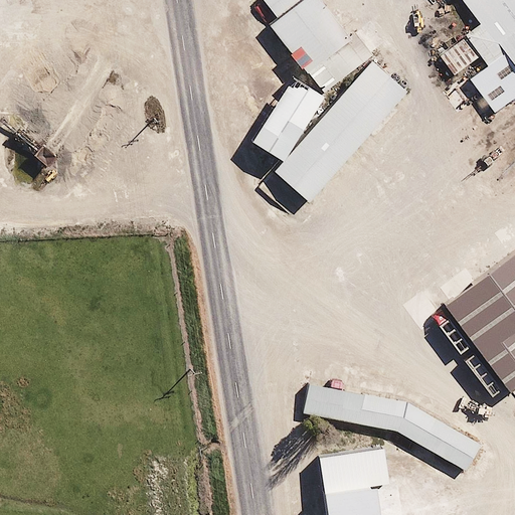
[(361,42),(327,0),(314,0),(277,29),(316,78),(361,42)]
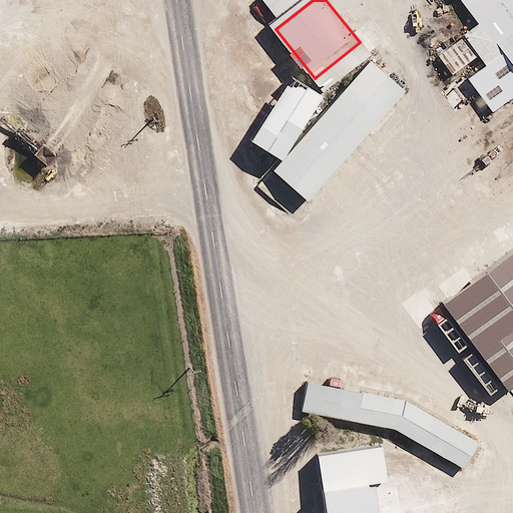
[(512,0),(484,0),(472,10),(489,30),(480,37),(503,67),(476,88),(501,119),(512,109),(512,0)]
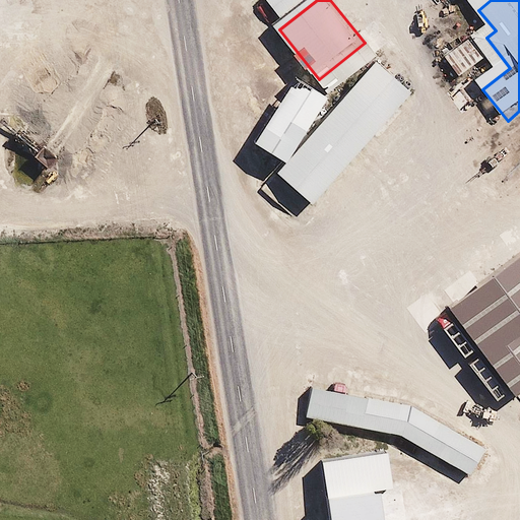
[(421,94),(381,63),(289,178),(330,209),(421,94)]
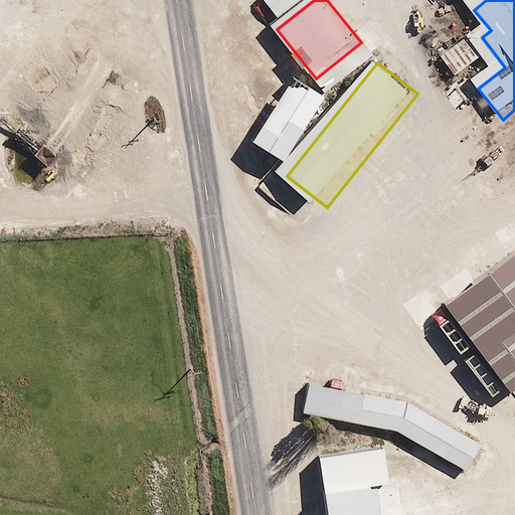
[(514,249),(444,304),(507,389),(514,383),(514,249)]
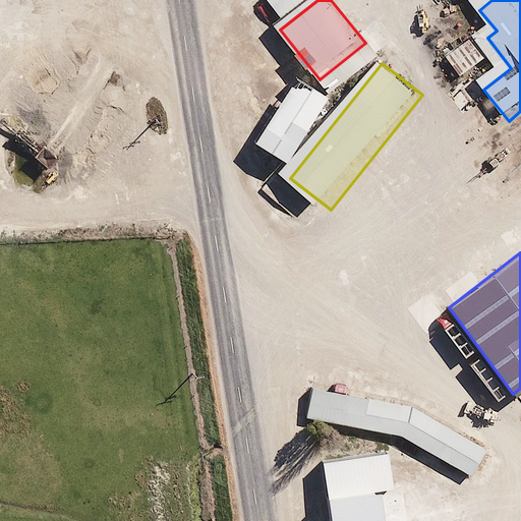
[(413,405),(312,389),(304,417),(396,433),(471,477),(488,449),(413,405)]
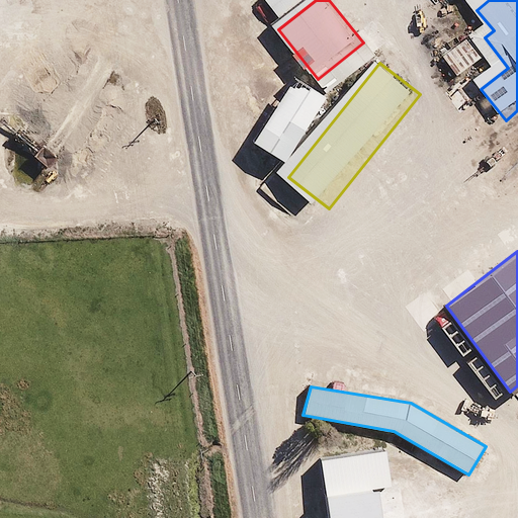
[(389,517),(385,482),(325,489),(328,517),(389,517)]
